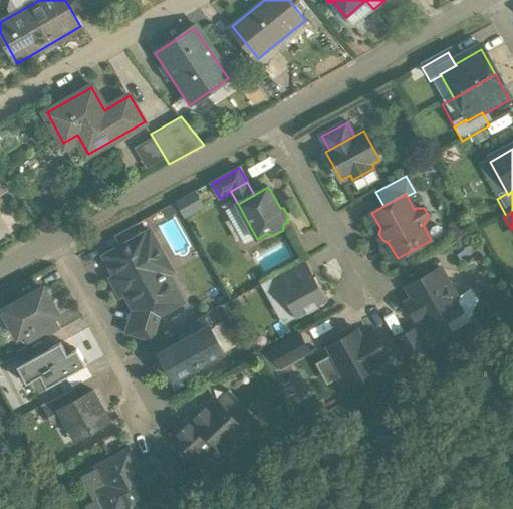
[(173,273),(151,231),(104,257),(135,310),(140,312),(148,307),(149,308),(150,308),(155,317),(161,315),(174,308),(159,281),(162,279),(163,282),(168,279),(167,276),(173,273)]
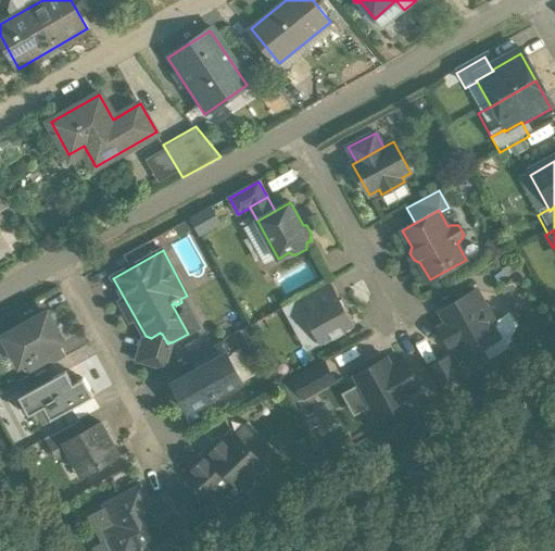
[(330,282),(297,300),(320,343),(332,337),(333,339),(344,333),(343,332),(355,325),(345,309),(348,309),(347,308),(345,308),(341,300),(342,300),(342,298),(340,299),(330,282)]
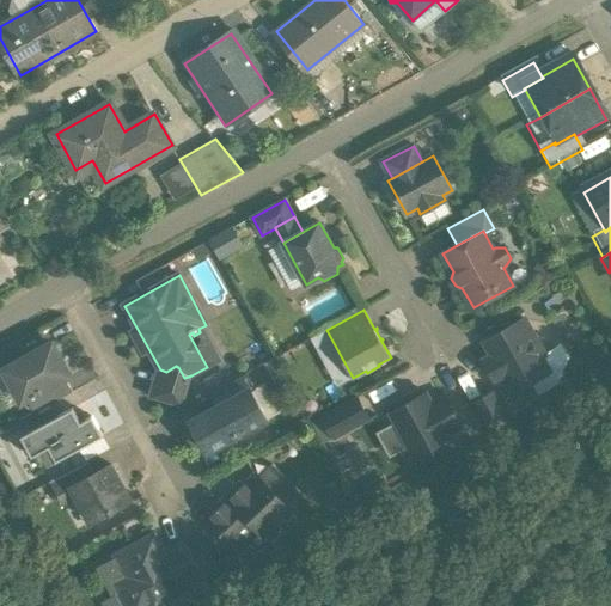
[(525,319),(486,341),(494,355),(486,360),(496,381),(505,377),(513,391),(549,372),(541,357),(544,355),(525,319)]
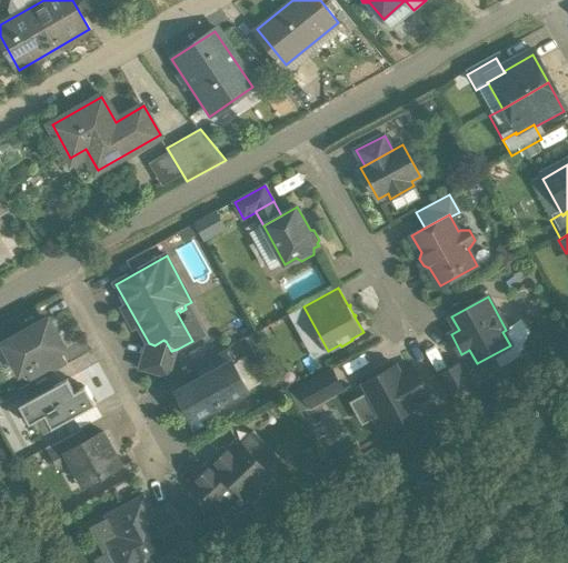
[(49,320),(5,344),(20,374),(26,371),(60,352),(66,349),(49,320)]
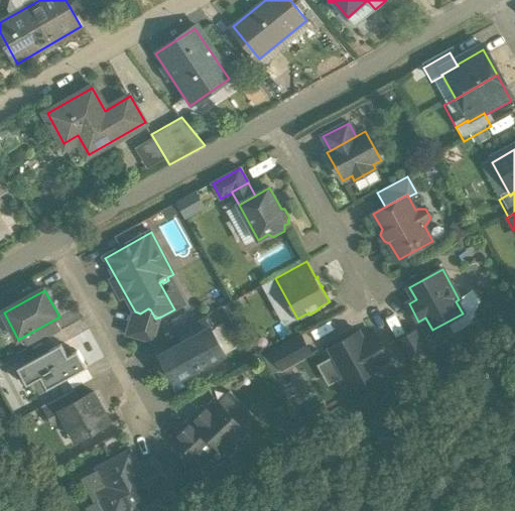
[(148,308),(140,313),(135,311),(128,336),(147,342),(155,338),(161,316),(155,318),(150,309),(149,309),(148,308)]
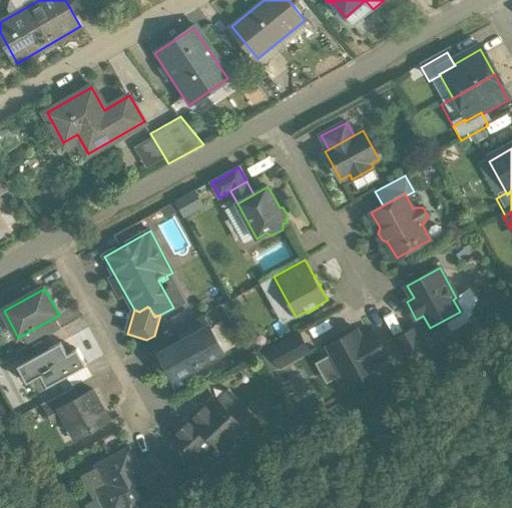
[(206,314),(176,331),(181,341),(209,326),(210,329),(213,327),(206,314)]
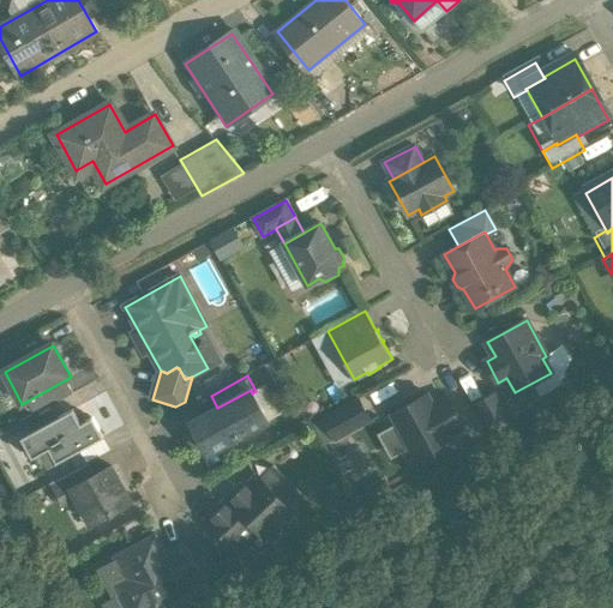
[(65,380),(28,401),(36,415),(73,395),(65,380)]
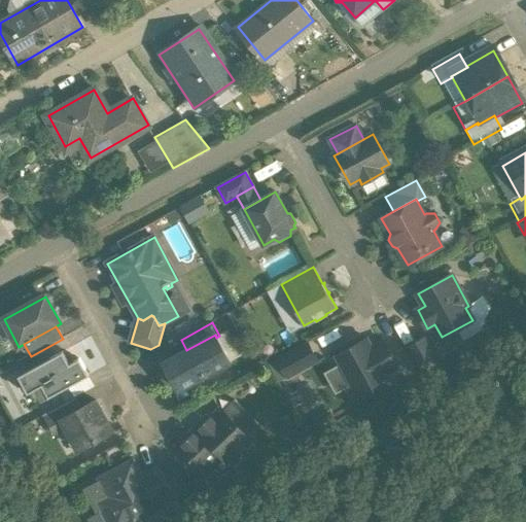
[(186,350),(165,363),(179,390),(230,362),(216,338),(215,335),(186,350)]
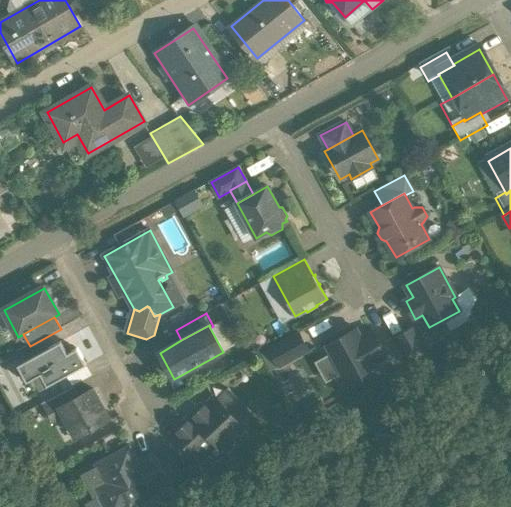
[(418,326),(392,339),(406,365),(432,351),(418,326)]
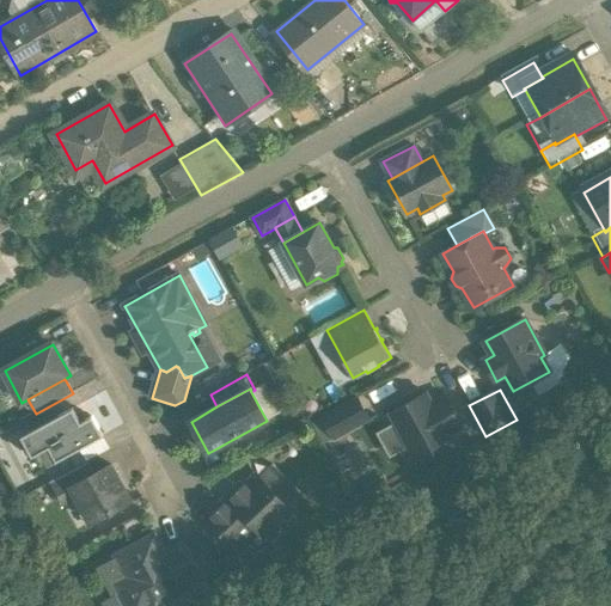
[(427,392),(390,412),(414,457),(451,436),(450,434),(432,403),(427,392)]
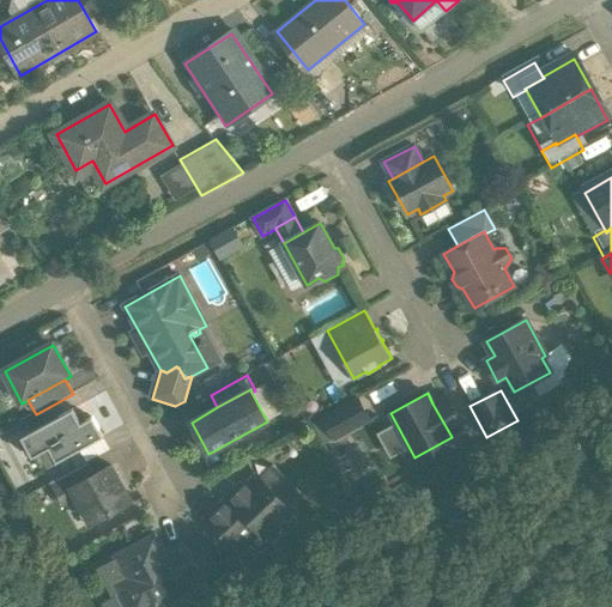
[(465,426),(448,395),(432,404),(450,435),(465,426)]
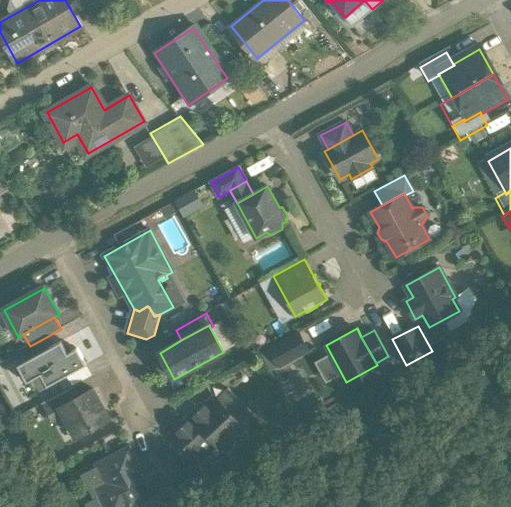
[(299,333),(270,349),(279,366),(309,350),(299,333)]
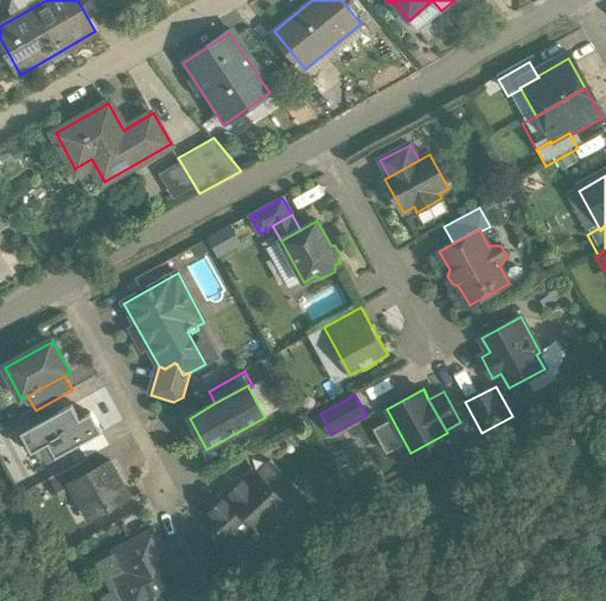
[(84,400),(21,434),(40,468),(103,433),(84,400)]
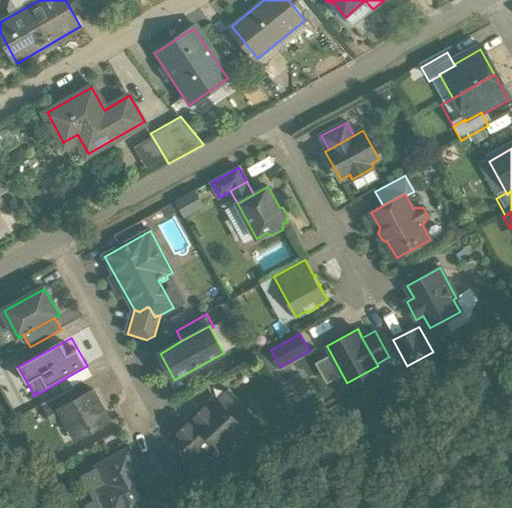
[(73,388),(43,404),(53,423),(65,417),(60,408),(78,398),(73,388)]
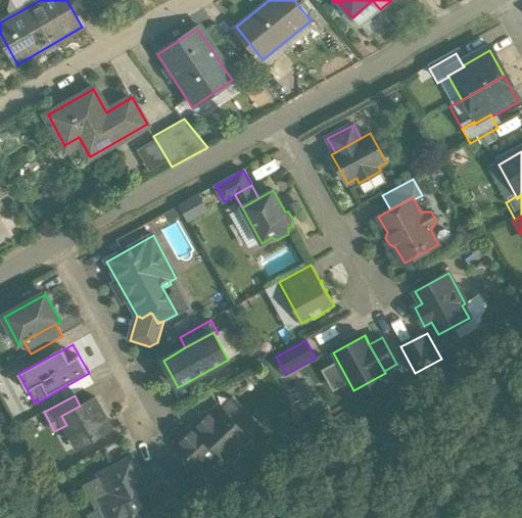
[(80,406),(61,416),(66,425),(78,446),(111,428),(95,397),(80,406)]
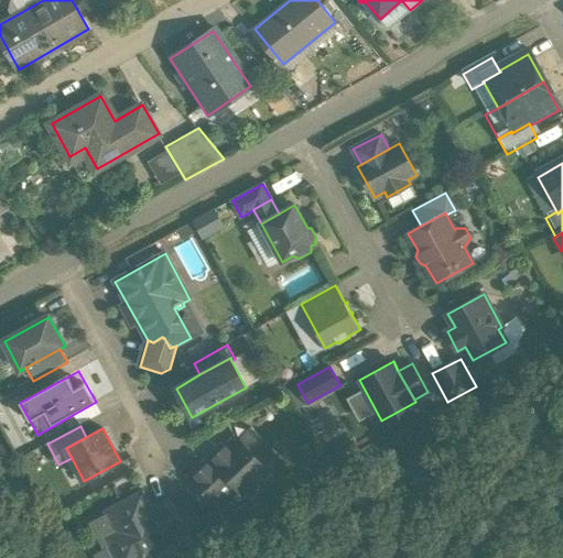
[(237,437),(214,459),(212,457),(192,476),(219,504),(238,487),(248,496),(272,473),(237,437)]
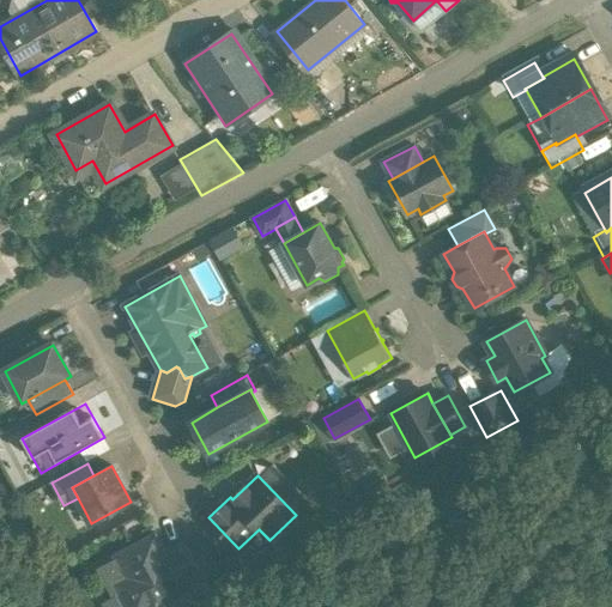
[(223,572),(203,535),(186,545),(204,577),(203,577),(205,582),(223,572)]
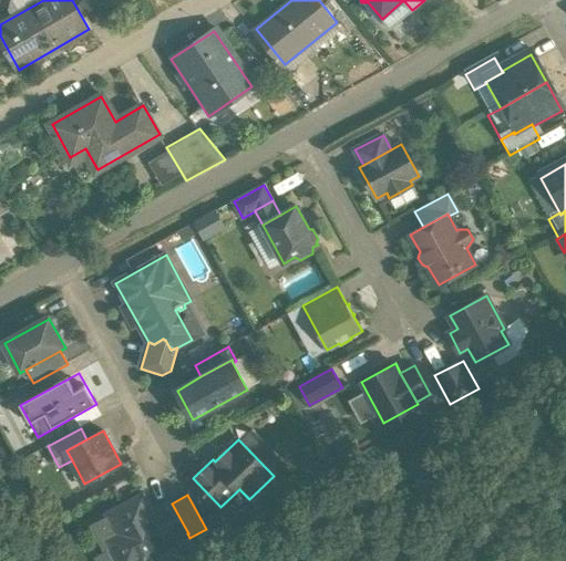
[(143,497),(110,516),(123,540),(111,547),(112,548),(119,560),(137,560),(168,544),(153,515),(143,497)]
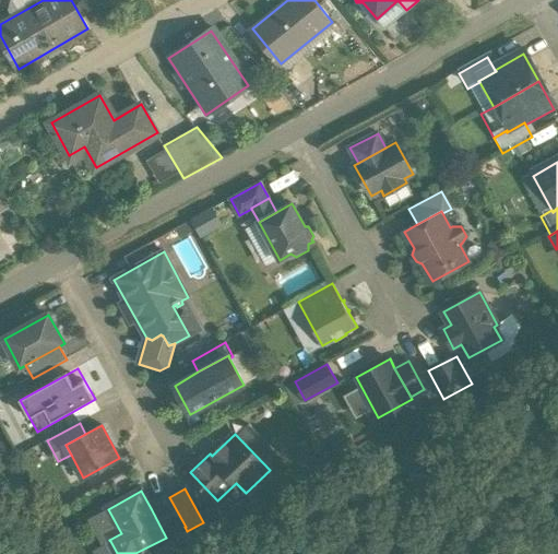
[(169,497),(151,508),(166,538),(185,527),(186,527),(169,497)]
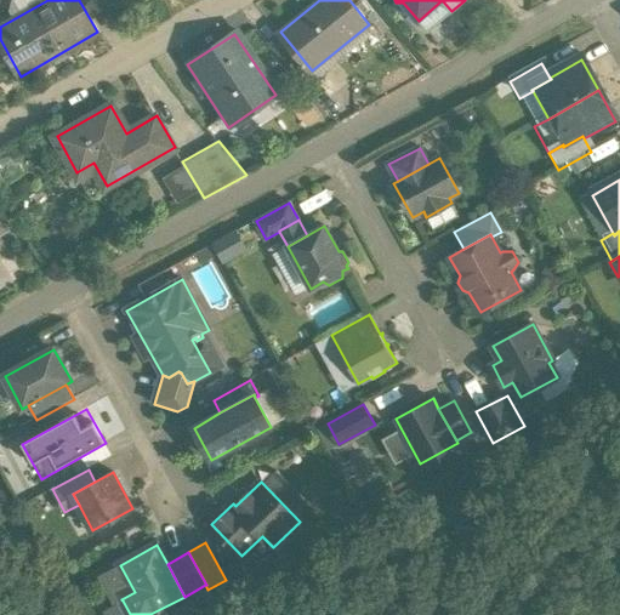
[(135,592),(120,565),(98,576),(114,605),(123,601),(121,599),(135,592)]
